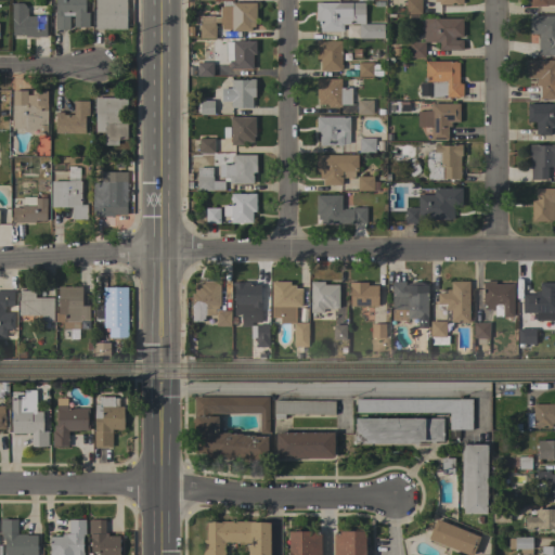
[(89,27),(74,27),(74,17),(69,17),(69,30),(54,29),(54,0),(85,0),(85,12),(89,12),(89,27)]
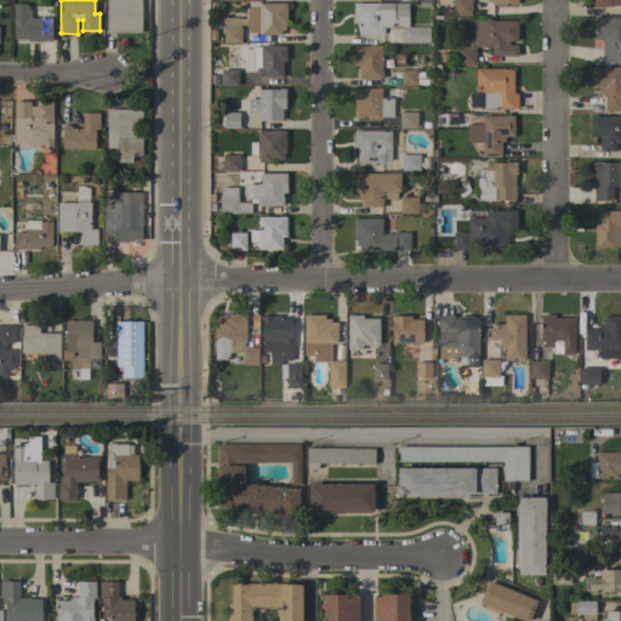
[(107,34),(106,0),(141,0),(142,33),(107,34)]
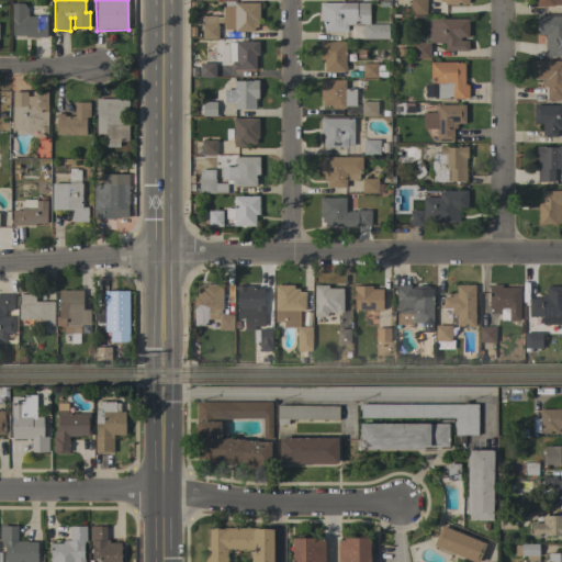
[(426,0),(426,14),(411,14),(411,0),(426,0)]
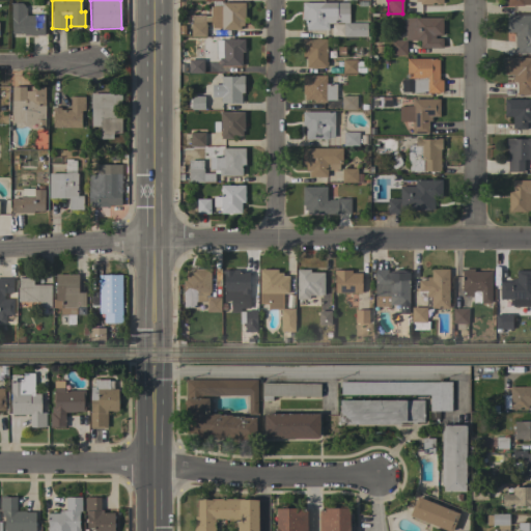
[(244,21),(243,26),(240,26),(240,29),(221,29),(221,28),(213,28),(213,24),(211,24),(211,22),(204,22),(204,23),(205,23),(205,36),(191,36),(191,23),(192,23),(192,15),(204,15),(204,16),(211,16),(211,6),(213,7),(213,5),(221,5),(221,2),(245,2),(244,21)]
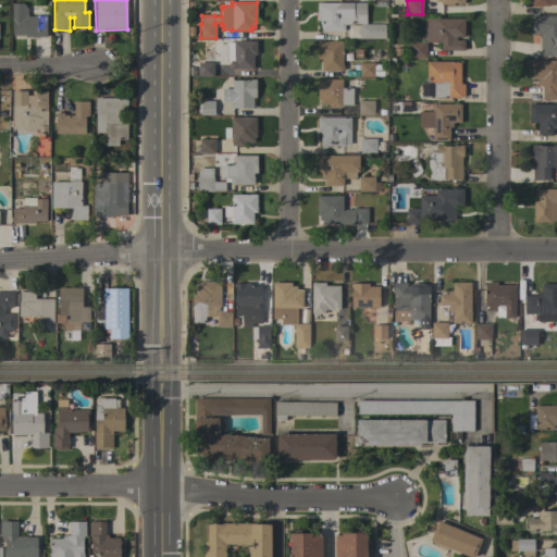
[(366,24),(384,24),(385,38),(360,38),(360,24),(354,24),(345,25),(345,32),(320,32),(320,21),(317,21),(317,2),(366,2),(366,24)]
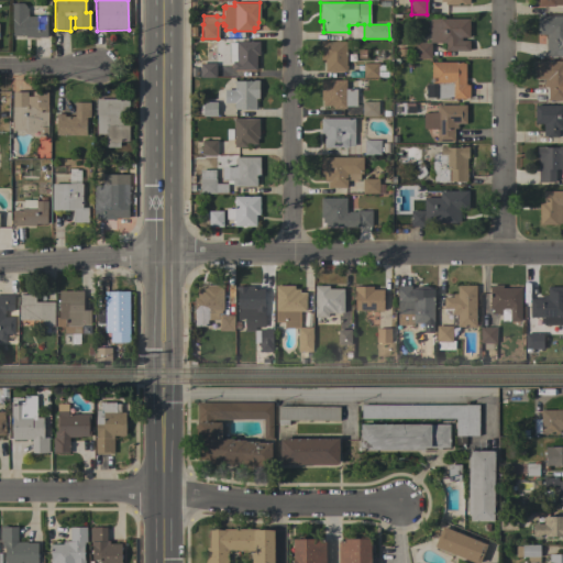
[(28,17),(36,17),(36,15),(46,15),(46,37),(25,37),(25,35),(12,35),(12,3),(23,3),(28,8),(28,17)]
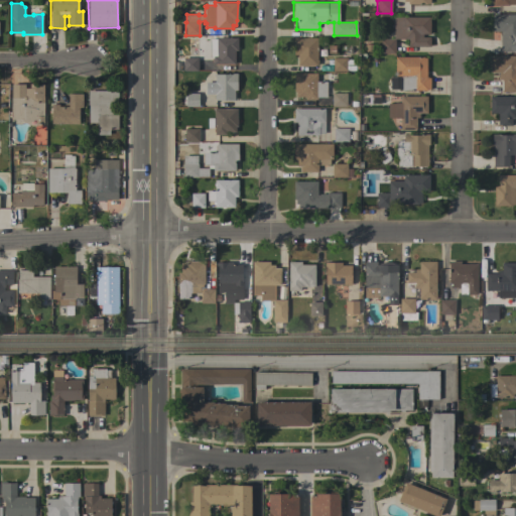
[(515,51),(503,51),(503,50),(500,50),(500,31),(493,31),(493,14),(515,14),(515,51)]
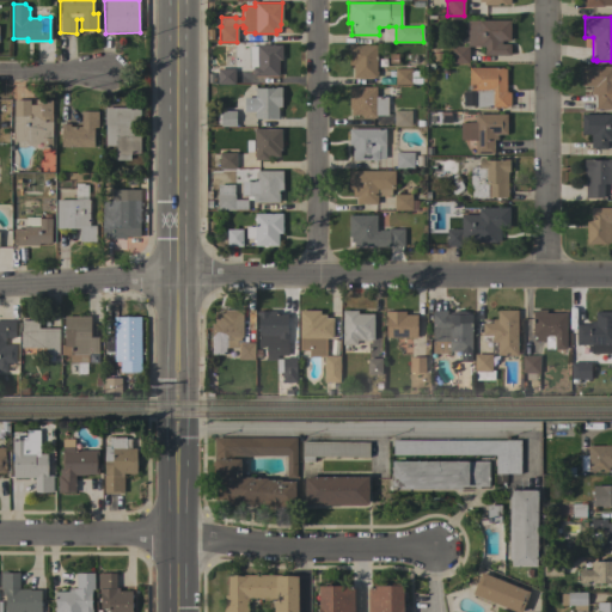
[(509,41),(501,41),(501,44),(510,44),(510,55),(484,55),(484,47),(469,47),(469,63),(451,62),(451,46),(466,46),(467,20),(509,20),(509,41)]
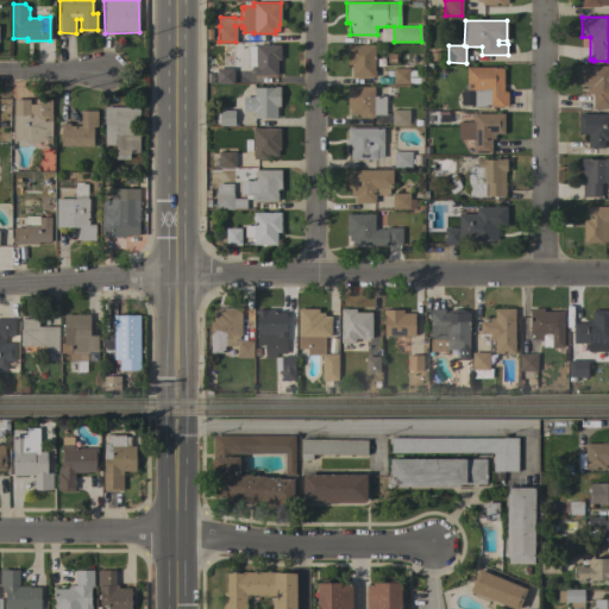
[(251,75),(251,67),(248,67),(248,46),(255,46),(255,44),(281,44),(281,60),(277,60),(277,75),(251,75)]
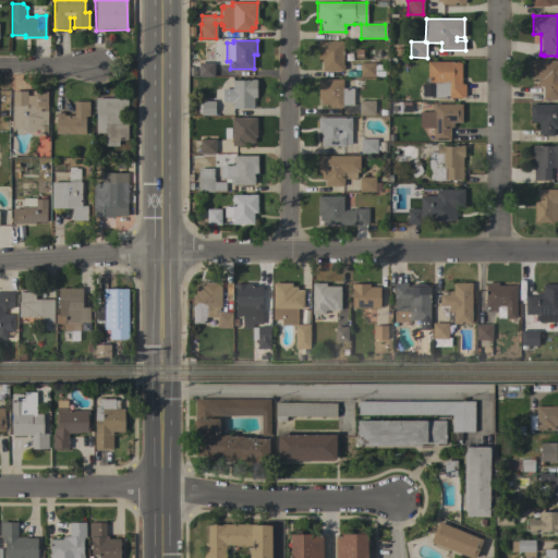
[(343,71),(322,71),(322,60),(318,60),(318,41),(343,41),(343,71)]
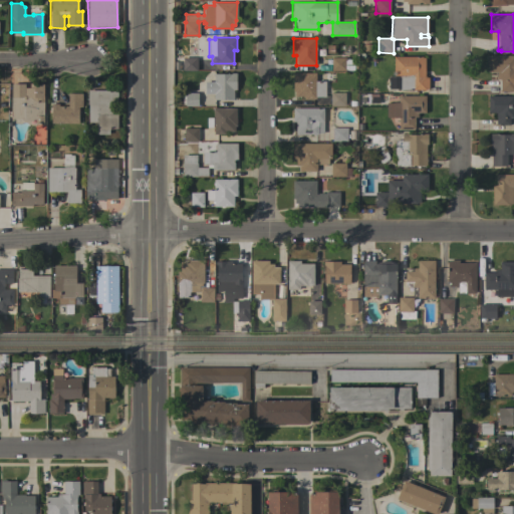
[(513,91),(500,91),(500,79),(496,79),(496,72),(489,72),(489,55),(513,55),(513,91)]
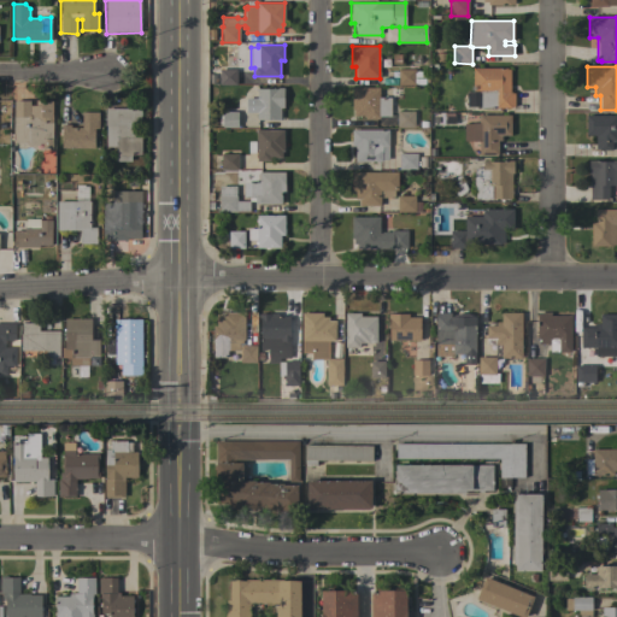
[(506,68),(506,69),(510,69),(510,92),(511,92),(511,93),(513,93),(513,106),(511,106),(511,107),(480,107),(480,92),(472,92),(472,68),(506,68)]
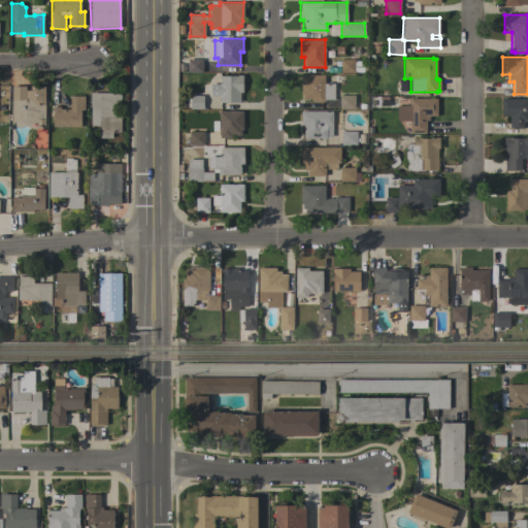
[(188,72),(188,59),(202,59),(202,72),(188,72)]
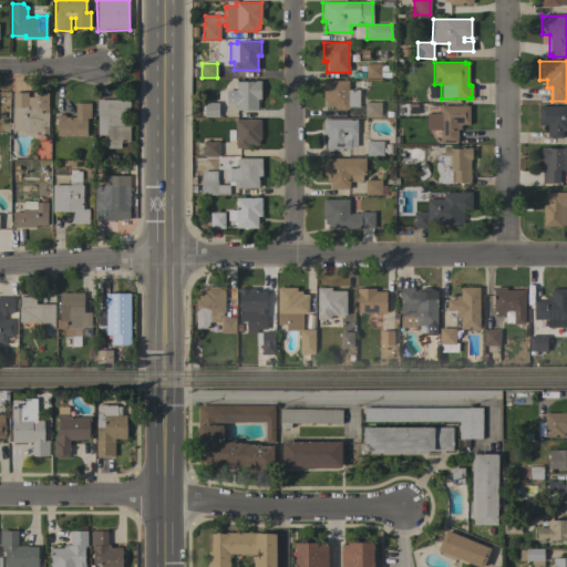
[(366,78),(366,63),(381,64),(381,78),(366,78)]
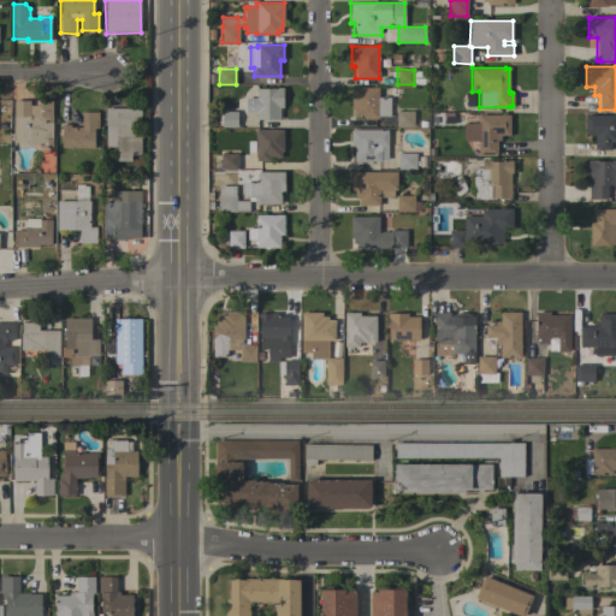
[(256,119),(256,117),(255,117),(255,112),(246,113),(246,98),(256,98),(256,89),(277,88),(283,88),(283,107),(279,107),(279,119),(256,119)]
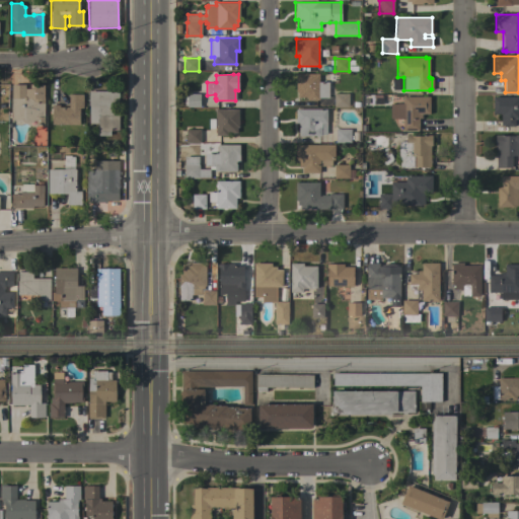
[(318,82),(328,82),(328,98),(318,98),(318,100),(306,100),(306,97),(297,97),(297,91),(296,91),(296,74),(318,74),(318,82)]
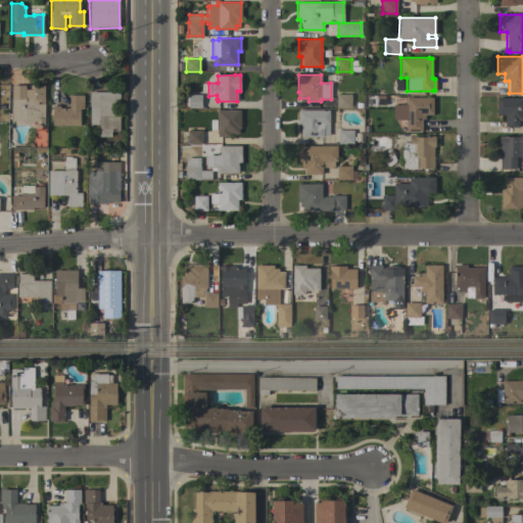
[(11,85),(26,86),(26,90),(30,90),(30,85),(44,86),(44,126),(36,126),(36,122),(33,122),(33,124),(22,124),(22,122),(11,122),(11,85)]
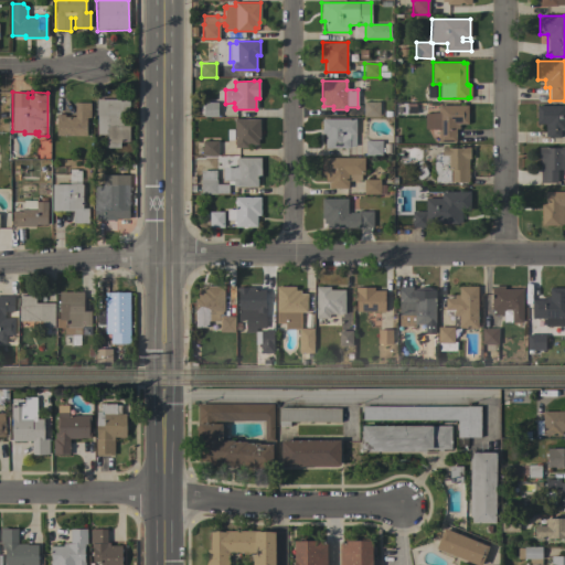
[(97,135),(97,99),(129,99),(129,113),(123,113),(123,125),(129,125),(129,141),(120,141),(120,148),(106,148),(106,135),(97,135)]
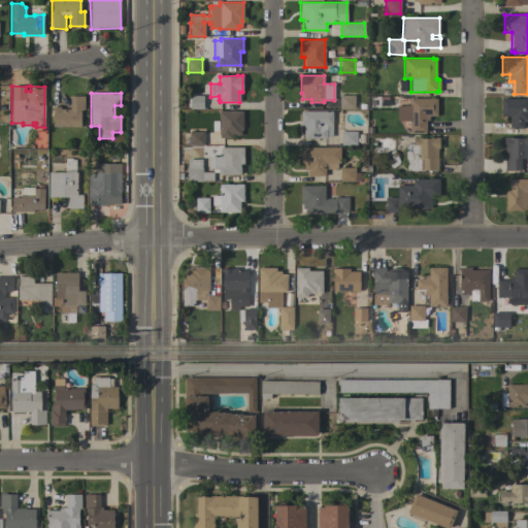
[(190,108),(190,107),(187,107),(187,98),(190,98),(190,95),(203,95),(203,108),(190,108)]
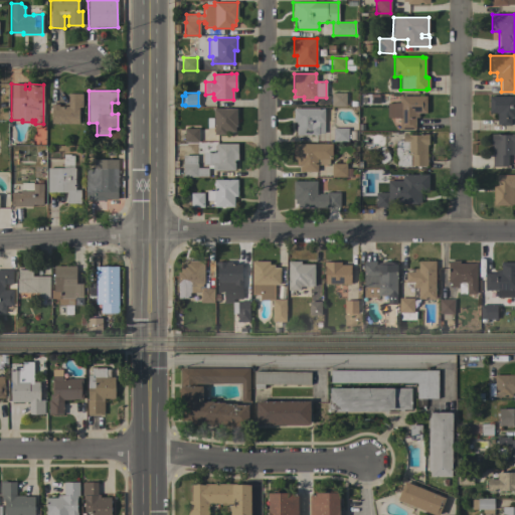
[(346,93),(346,106),(331,106),(331,93),(346,93)]
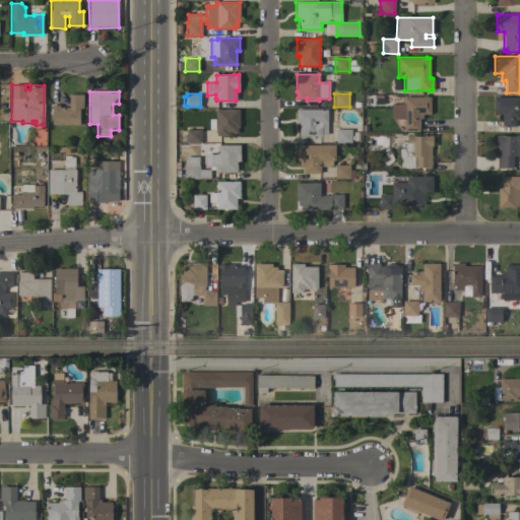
[(52,125),(52,105),(59,105),(59,108),(69,108),(69,94),(83,94),(82,109),(79,109),(79,125),(52,125)]
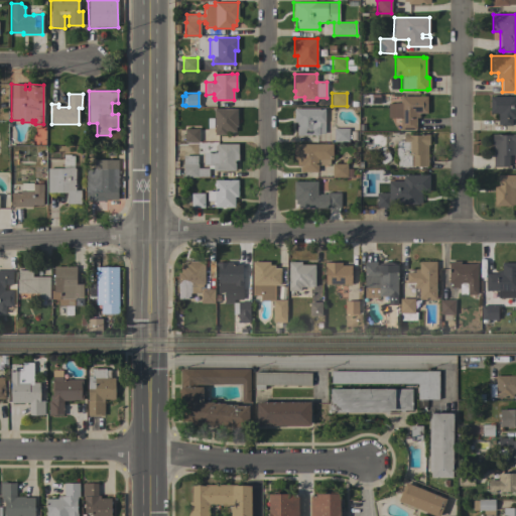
[(490,114),(490,96),(515,96),(515,118),(512,118),(512,126),(501,126),(501,125),(498,125),(498,114),(490,114)]
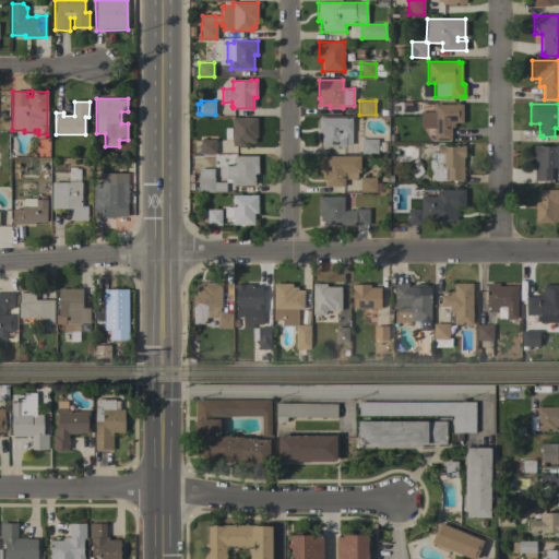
[(463,122),(454,122),(454,128),(451,128),(451,140),(433,140),(433,128),(420,128),(420,111),(433,111),(433,105),(463,105),(463,122)]
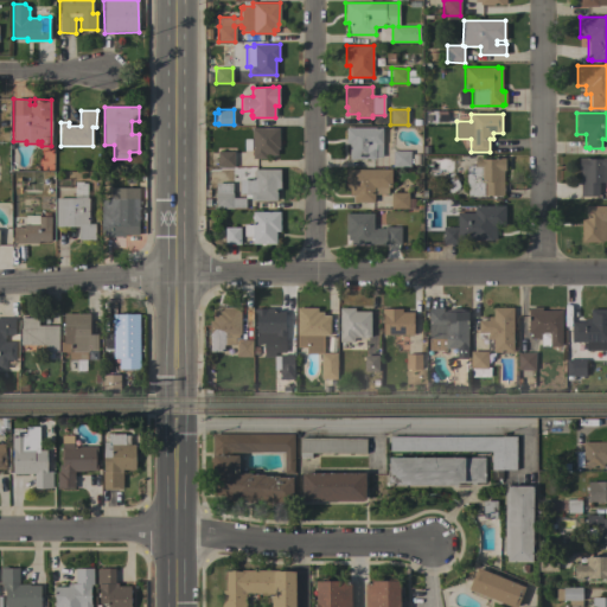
[(279,128),(279,138),(281,140),(281,146),(279,147),(279,148),(276,148),(276,155),(266,155),(266,159),(251,159),(251,151),(244,151),(244,139),(251,139),(251,128),(279,128)]
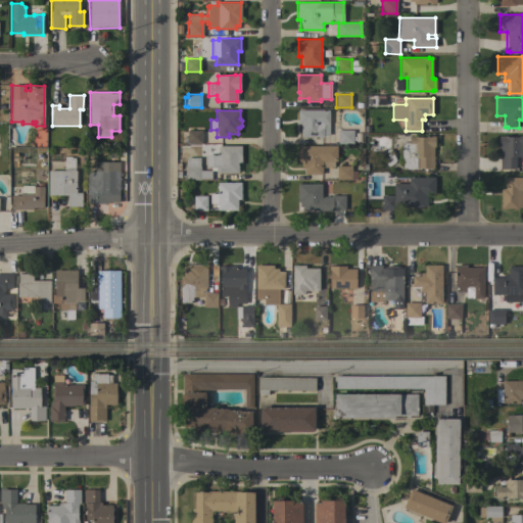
[(329,124),(329,135),(324,136),(324,137),(301,137),(300,124),(298,124),(297,110),(329,110),(329,124)]
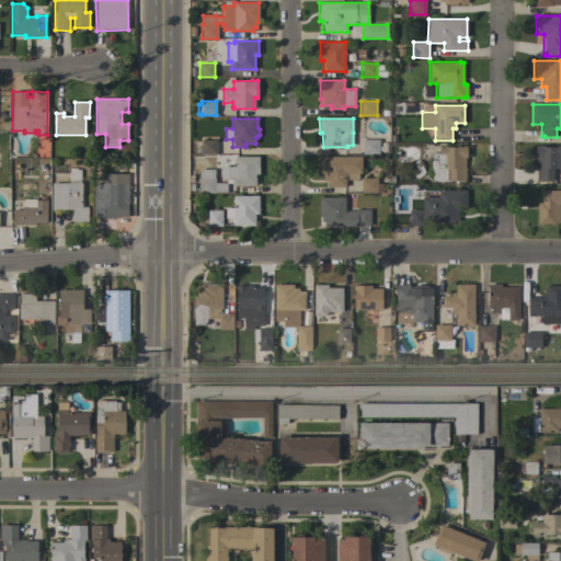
[(363,139),(379,139),(379,155),(363,155),(363,139)]
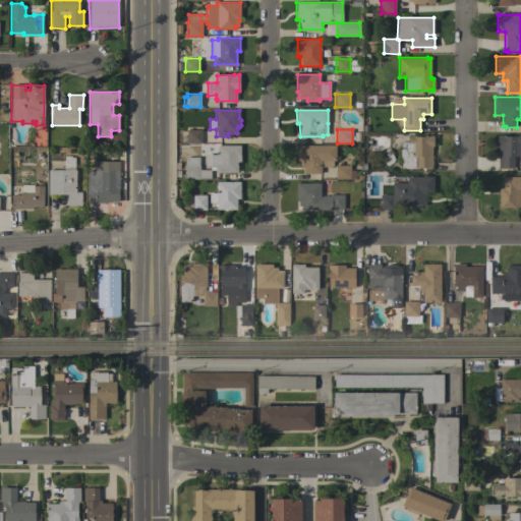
[(186,143),(186,130),(201,130),(201,143),(186,143)]
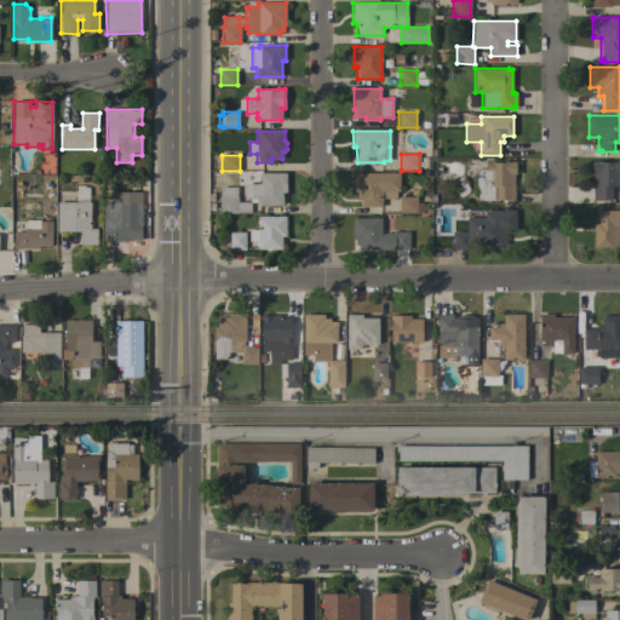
[(514,200),(495,200),(495,187),(494,187),(494,201),(477,201),(478,189),(476,189),(476,170),(486,170),(486,161),(492,161),(492,162),(506,162),(506,161),(516,161),(516,174),(514,174),(514,200)]
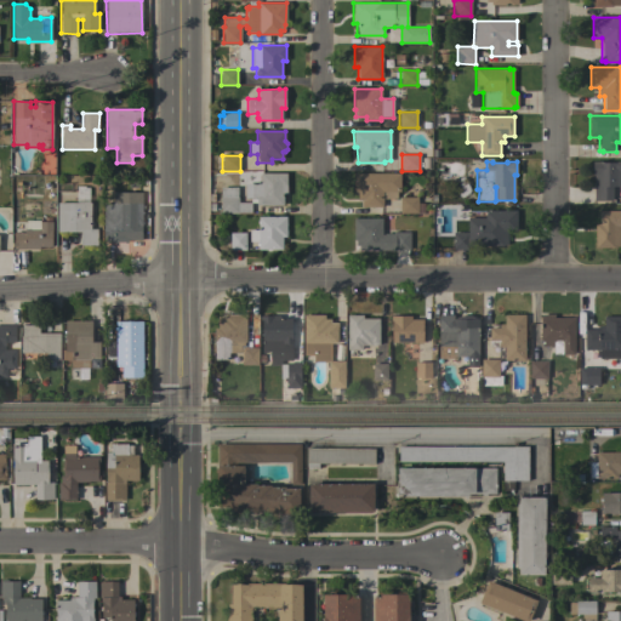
[(592,175),(592,161),(620,161),(620,187),(613,187),(613,200),(593,200),(593,175),(592,175)]
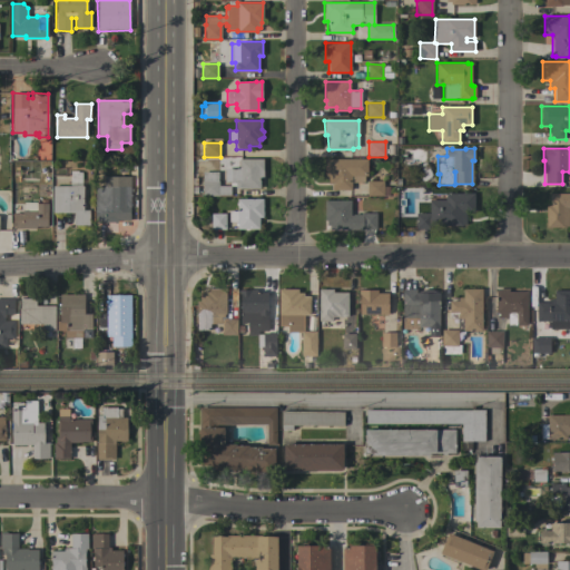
[(263,178),(259,178),(259,188),(235,188),(235,182),(225,182),(225,169),(239,169),(238,159),(263,159),(263,178)]
